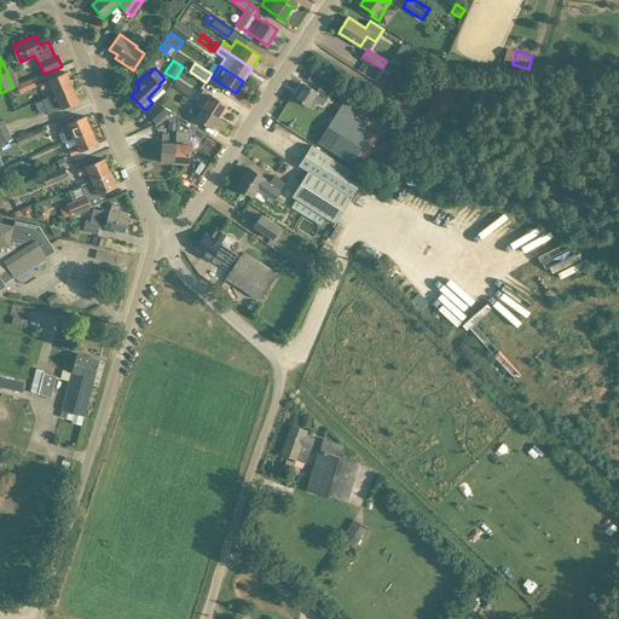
[(56,94),(73,86),(67,71),(50,79),(50,80),(40,84),(42,90),(52,86),(56,94)]
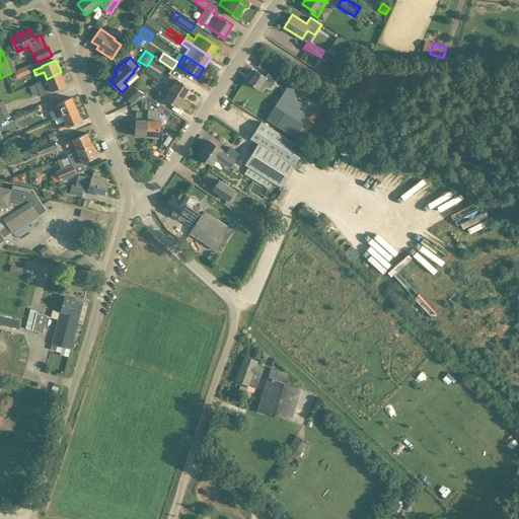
[(281,71),(271,65),(263,60),(263,61),(260,67),(258,66),(258,67),(267,72),(268,73),(267,74),(274,78),(276,79),(281,71)]
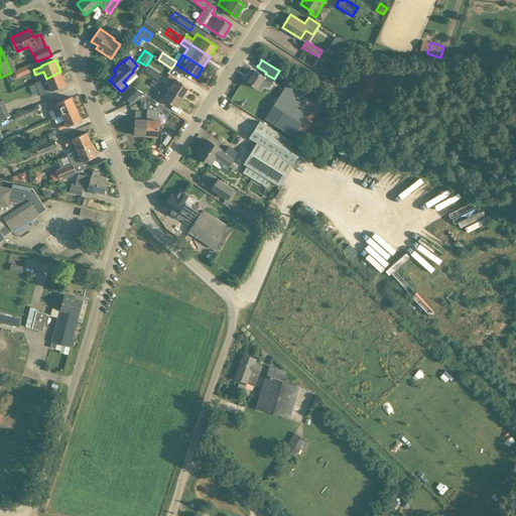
[(149,75),(152,69),(148,66),(144,72),(149,75)]
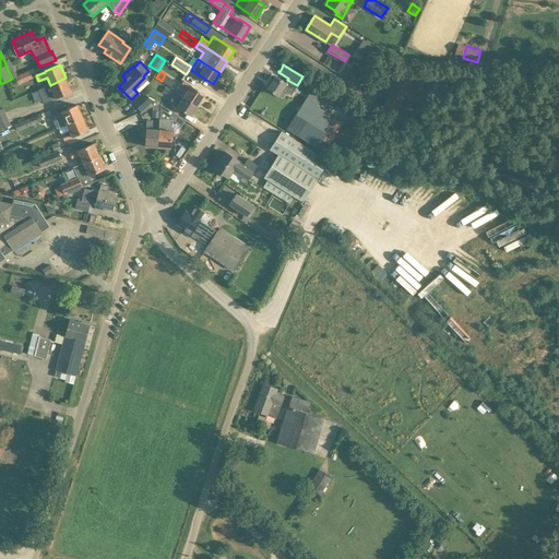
[(15,78),(19,84),(33,79),(30,72),(15,78)]
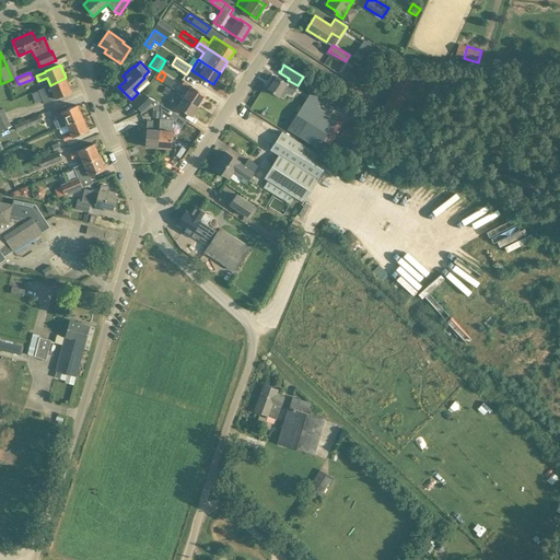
[(384,107),(396,113),(415,78),(413,78),(404,72),(401,72),(384,107)]
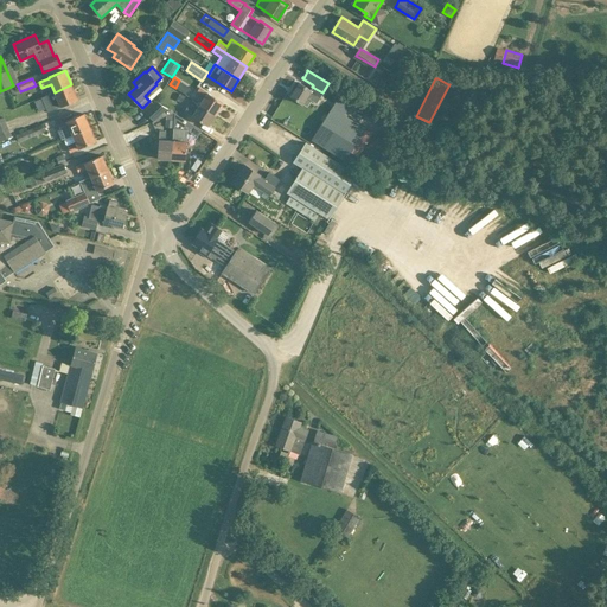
[(312,100),(306,96),(311,89),(310,89),(299,82),(299,83),(296,82),(293,88),(294,89),(291,96),(307,107),(312,100)]
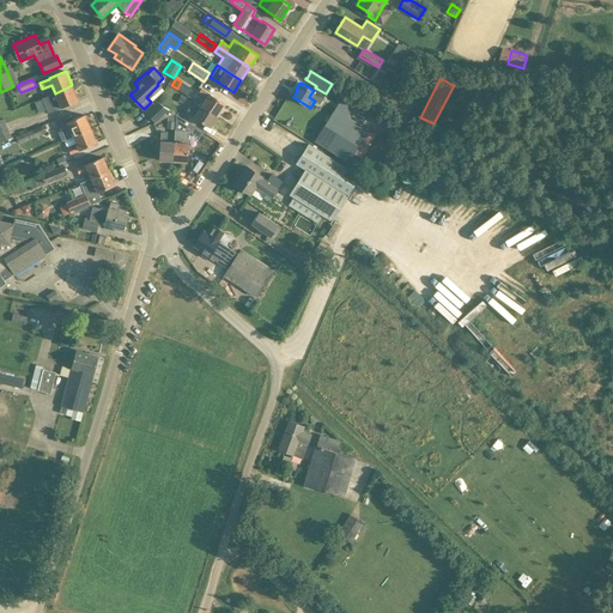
[(53,111),(79,101),(72,85),(55,93),(42,98),(47,110),(52,108),(53,111)]
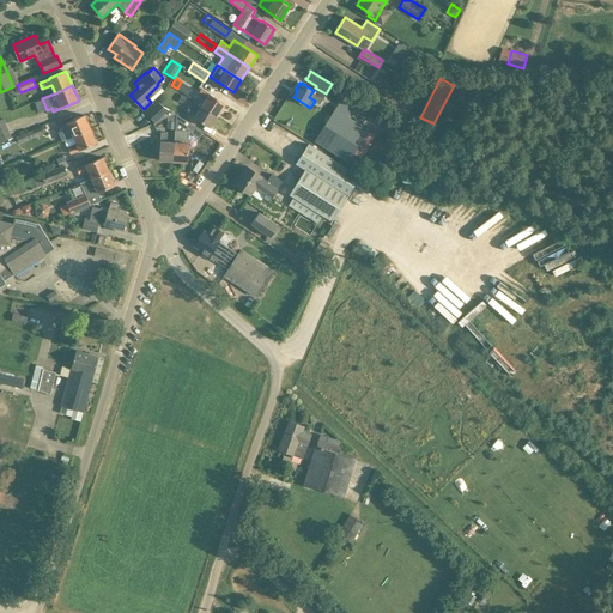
[(206,99),(201,107),(217,117),(225,104),(201,89),(198,93),(206,99)]
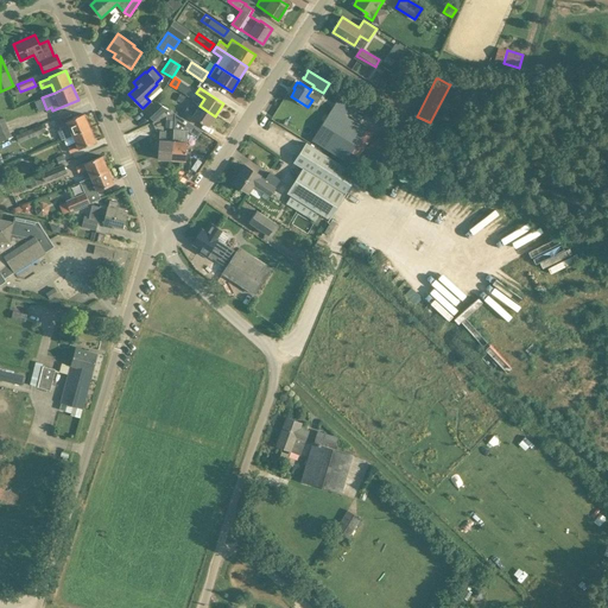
[(154,121),(173,113),(156,102),(145,112),(154,121)]
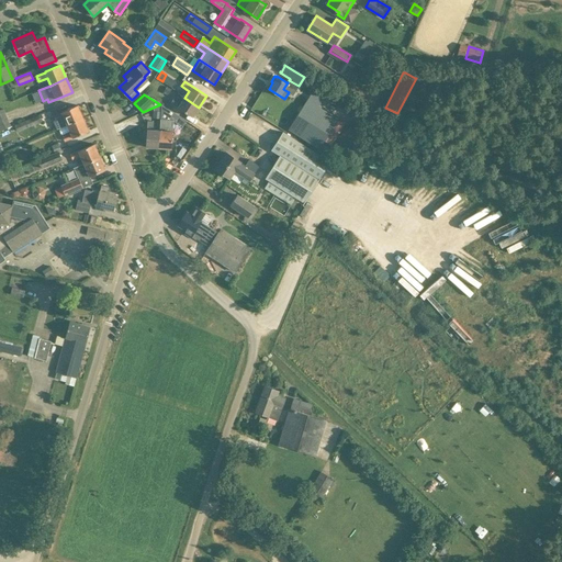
[(199,108),(184,98),(181,103),(173,98),(170,102),(192,116),(199,108)]
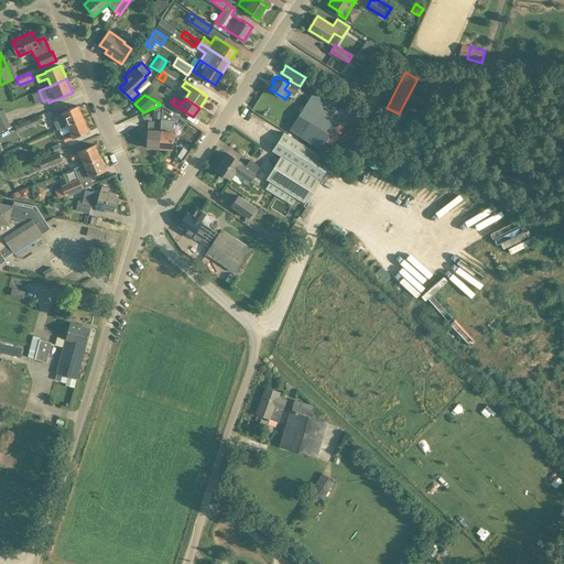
[(321,150),(327,154),(333,147),(325,142),(340,119),(308,99),(289,130),(321,150)]
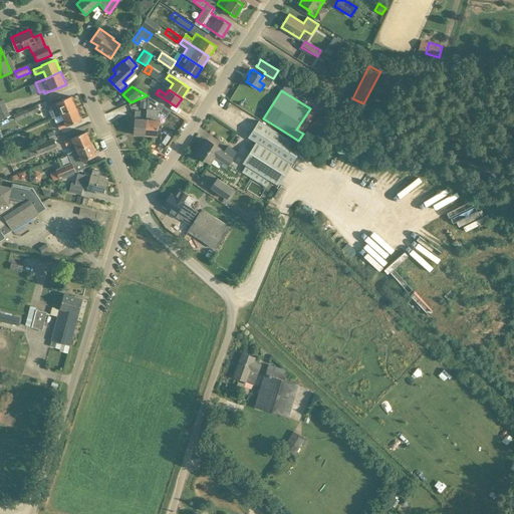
[(61,114),(76,108),(71,96),(49,105),(51,110),(58,107),(61,114)]
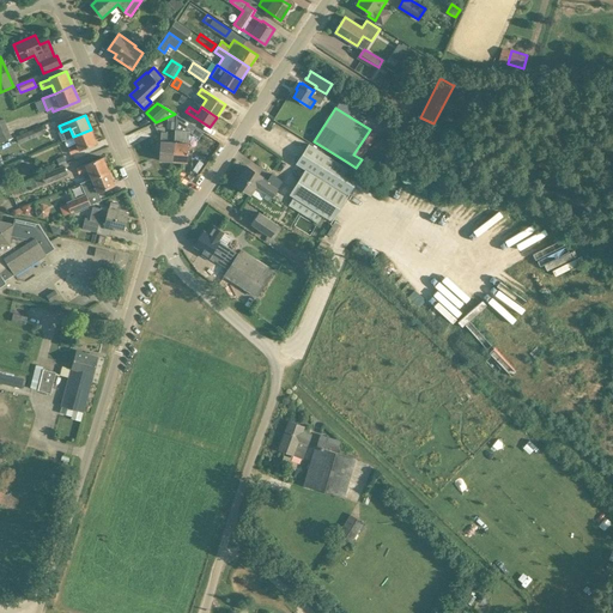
[(174,162),(187,162),(189,133),(189,131),(194,125),(176,115),(176,117),(176,121),(175,128),(175,143),(174,162)]
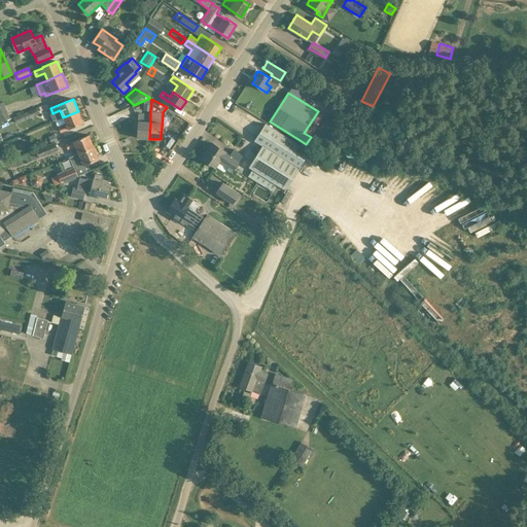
[(3,102),(0,102),(0,121),(10,118),(3,102)]
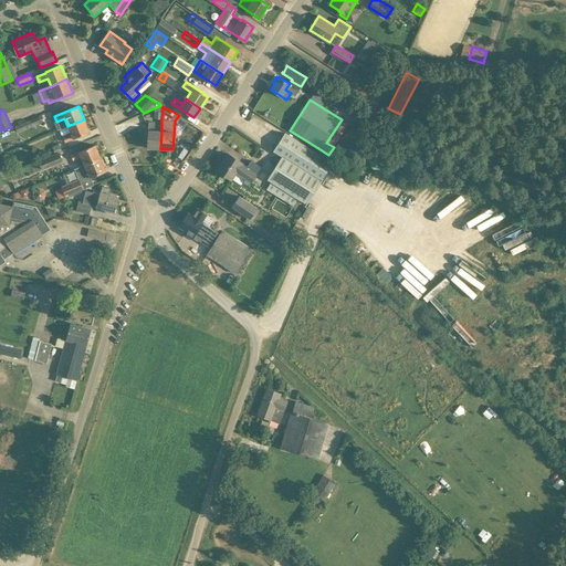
[(14,126),(18,133),(43,122),(40,115),(14,126)]
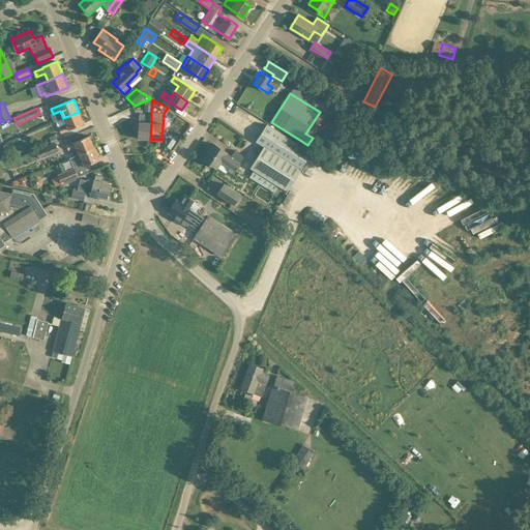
[(61,134),(84,123),(79,112),(63,118),(66,125),(59,128),(61,134)]
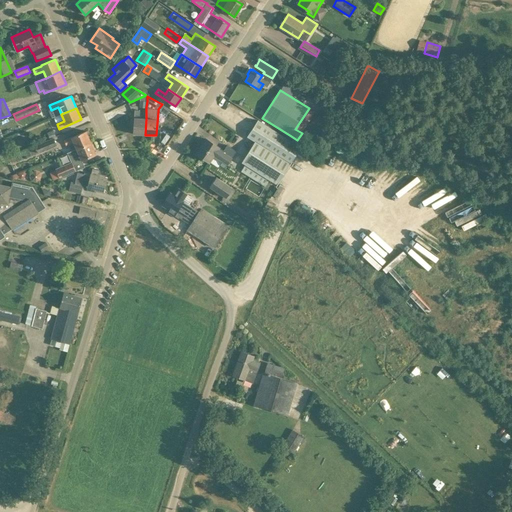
[(146,119),(144,119),(139,119),(139,110),(134,110),(133,134),(145,135),(146,119)]
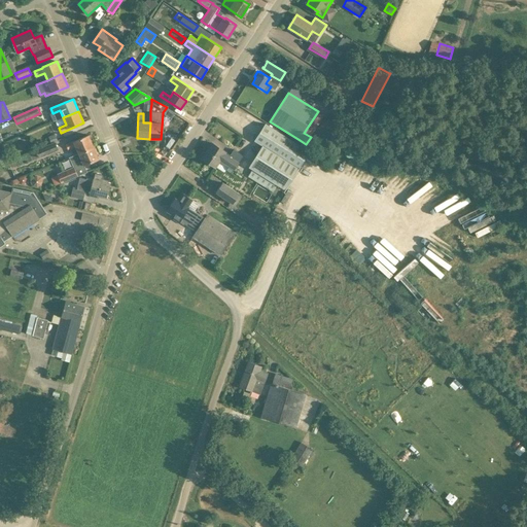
[(248,175),(257,181),(273,191),(277,185),(285,190),(309,152),(266,124),(254,140),(262,146),(249,167),(252,169),(248,175)]
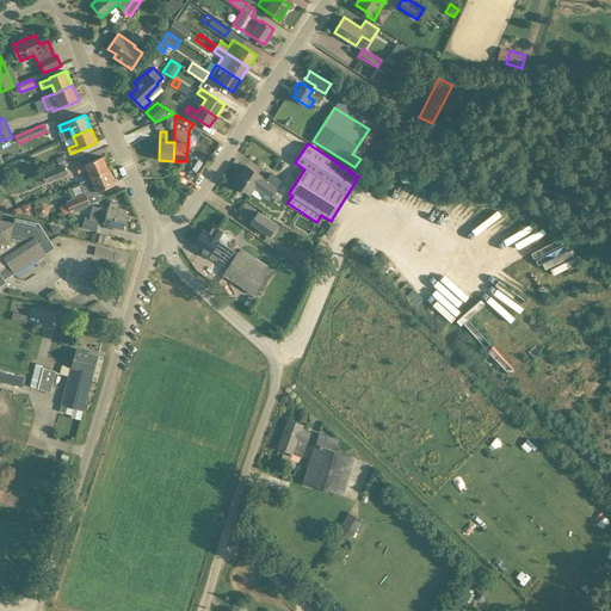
[(56,167),(63,165),(67,164),(63,155),(56,159),(57,160),(53,161),(56,167)]
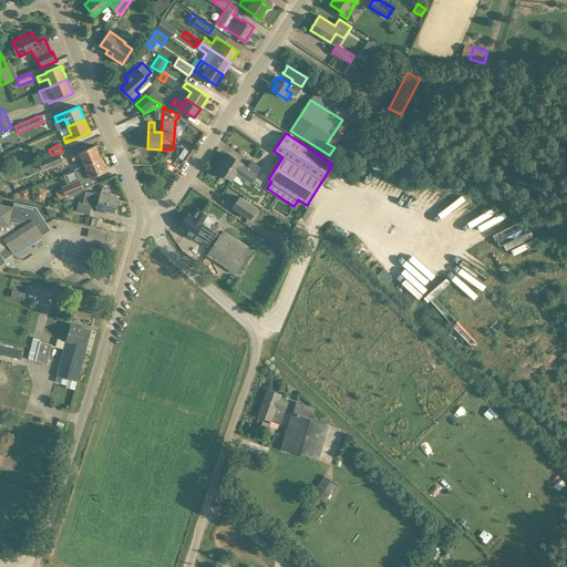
[(81,157),(84,165),(101,158),(95,145),(71,155),(73,161),(81,157)]
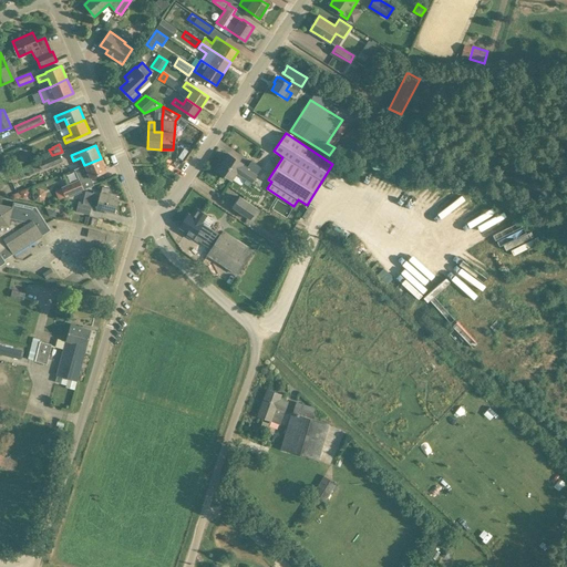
[(39,161),(47,157),(43,150),(37,153),(39,161)]
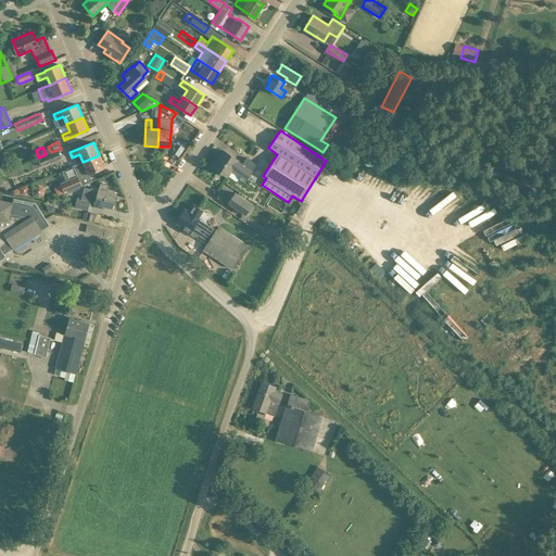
[(58,150),(51,152),(46,154),(38,158),(41,167),(62,159),(58,150)]
